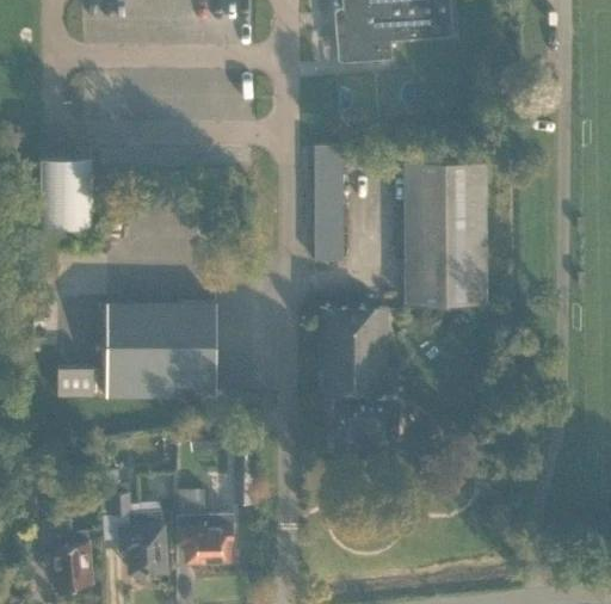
[(341,63),(393,60),(390,43),(452,37),(449,0),(341,0),(343,10),(338,10),(334,12),(339,62),(341,63)]
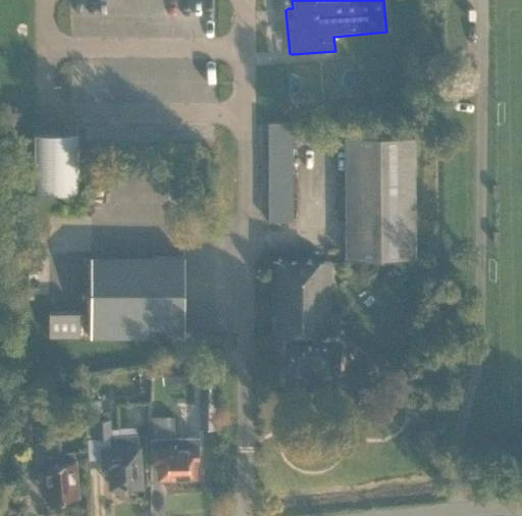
[(270,227),(294,227),(294,127),(270,127),(270,227)]
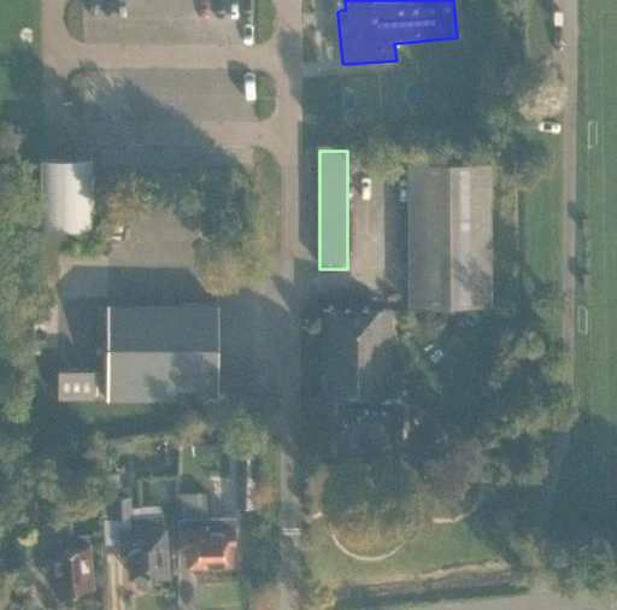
[(93,230),(92,162),(40,162),(40,205),(33,205),(34,232),(93,230)]
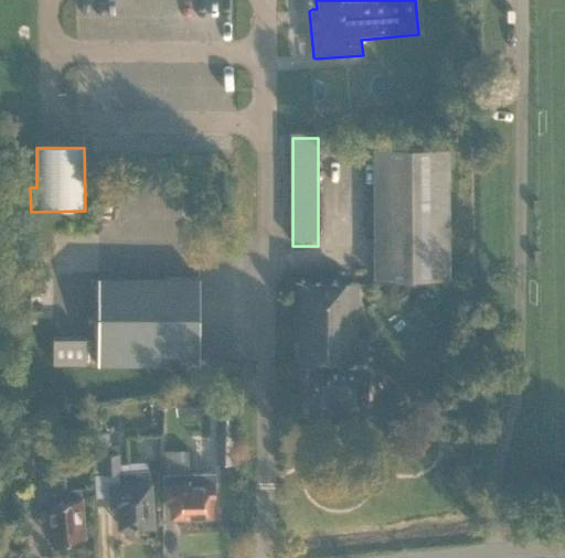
[(376,283),(450,282),(448,151),(375,152),(376,283)]
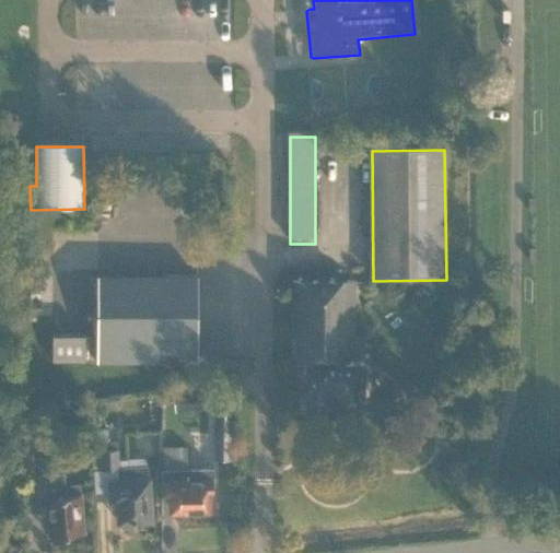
[(96,366),(197,365),(197,278),(96,278),(96,366)]
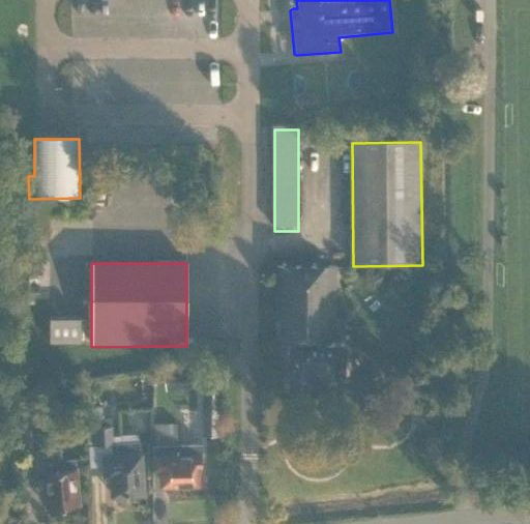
[(291,394),(350,393),(349,341),(340,341),(339,270),(278,271),(280,352),(291,351),(291,394)]
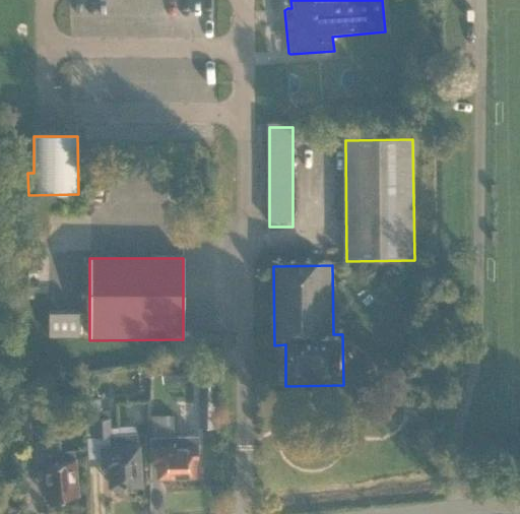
[(49,340),(79,338),(78,313),(48,314),(49,340)]
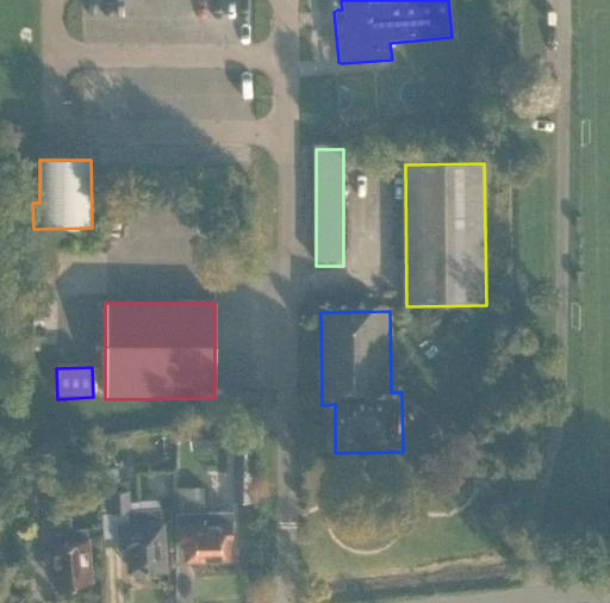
[(103,516),(130,515),(129,485),(118,485),(117,472),(100,473),(103,516)]
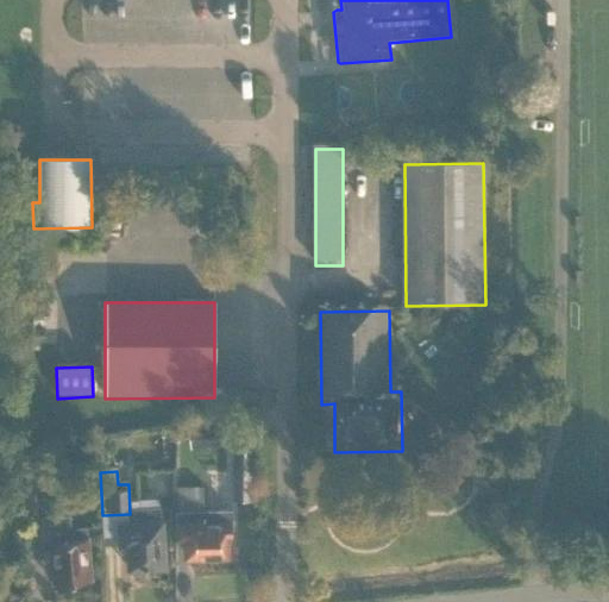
[(230,539),(233,539),(232,513),(206,514),(205,490),(179,491),(180,546),(187,546),(187,562),(230,560),(230,539)]
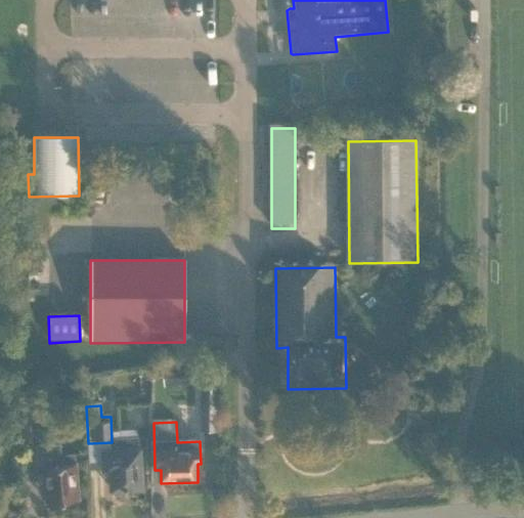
[(202,423),(202,434),(217,434),(217,423),(202,423)]
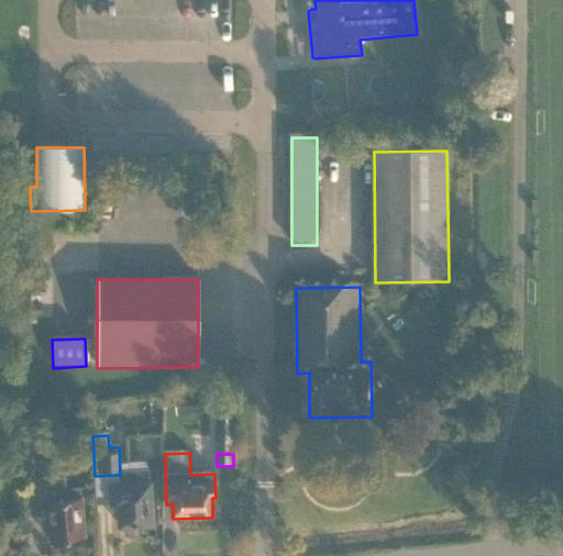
[(120,530),(152,527),(150,486),(148,487),(147,473),(124,474),(125,488),(110,489),(111,509),(119,508),(120,530)]
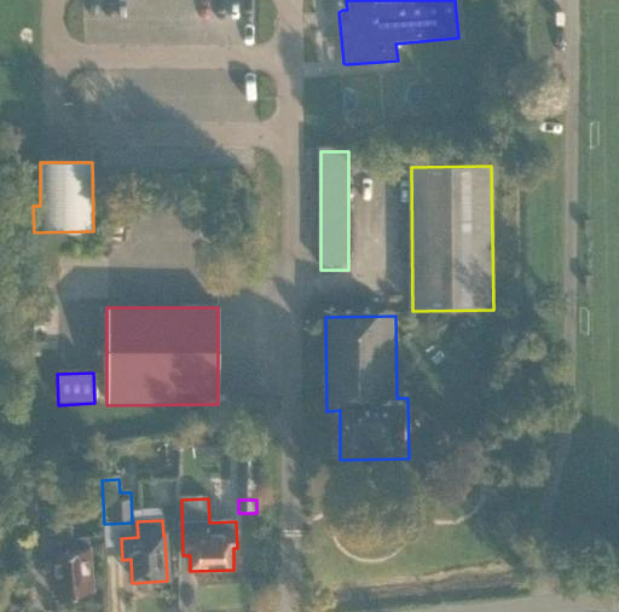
[(91,547),(88,548),(87,540),(74,541),(73,529),(42,532),(44,548),(48,548),(50,556),(45,558),(46,567),(51,566),(55,594),(96,589),(91,547)]
